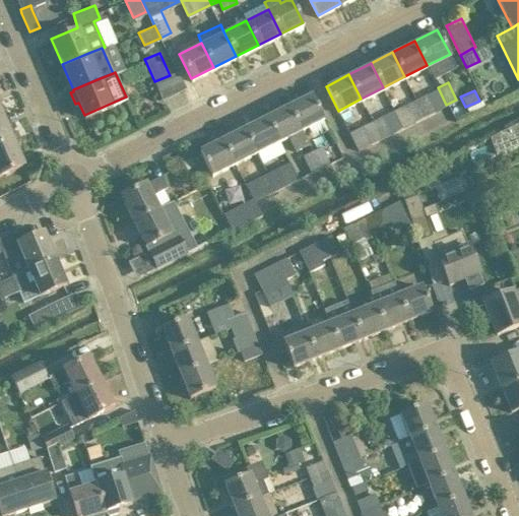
[(311,93),(288,105),(301,129),(323,118),(311,93)]
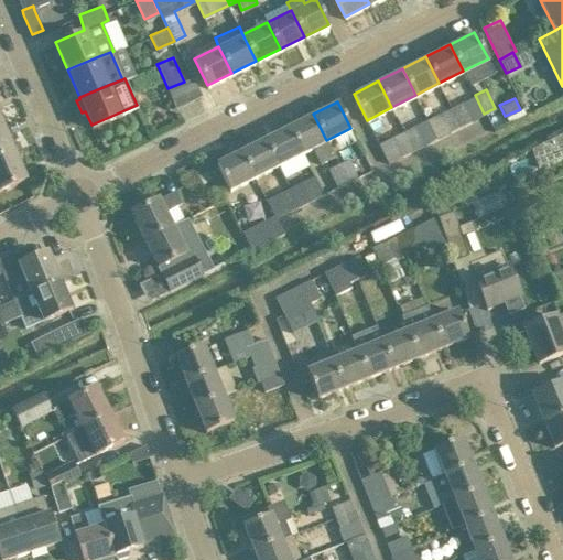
[(461,101),(451,107),(461,126),(471,120),(461,101)]
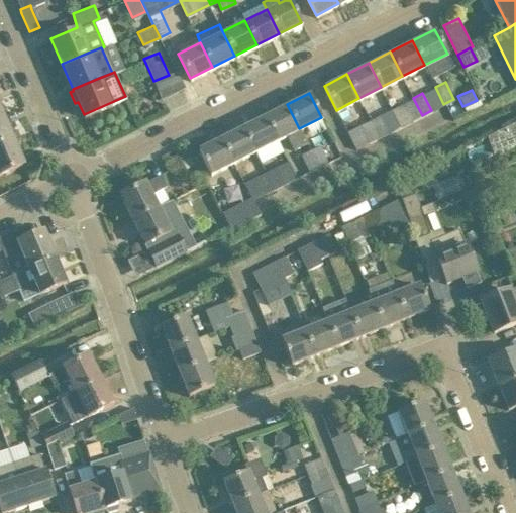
[(413,98),(404,102),(412,119),(422,115),(413,98)]
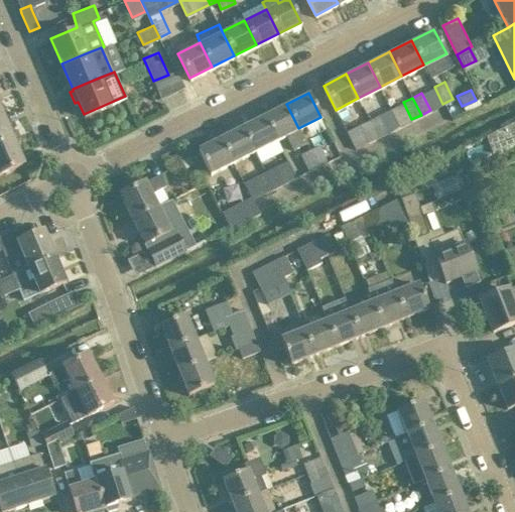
[(286,104),(264,115),(276,139),(285,134),(293,148),(305,142),(298,128),(286,104)]
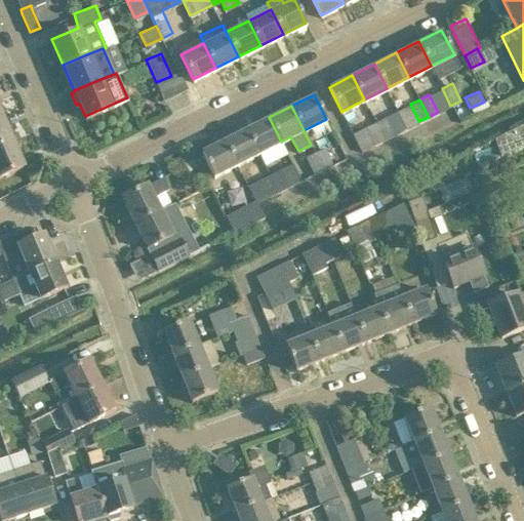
[(384,117),(374,121),(384,138),(406,128),(397,110),(396,107),(383,113),(384,117)]
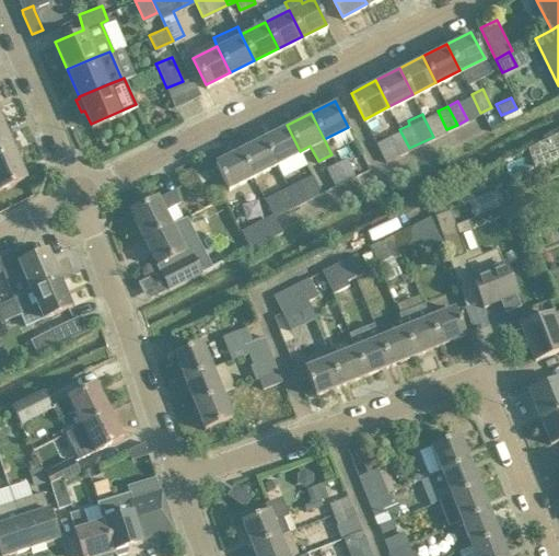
[(0,153),(13,148),(1,122),(0,122),(0,153)]
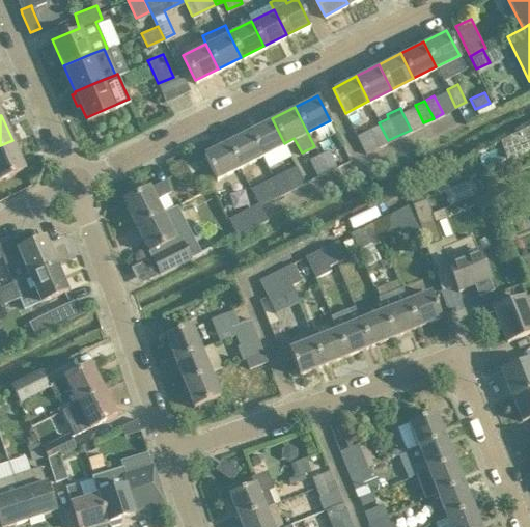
[(272,118),(249,130),(261,155),(284,143),(272,118)]
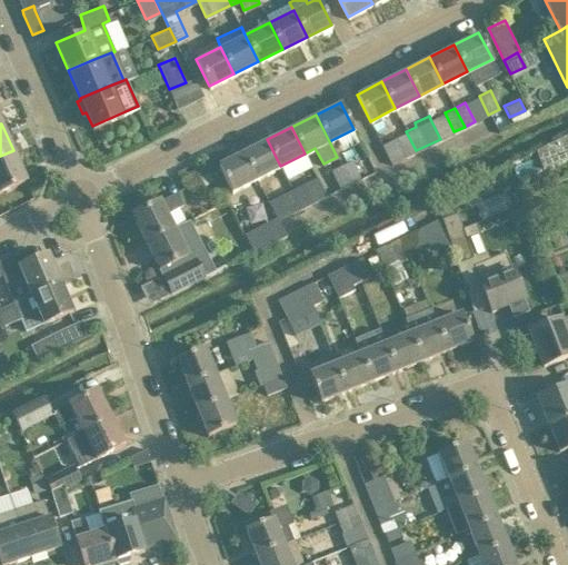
[(416,150),(406,131),(382,144),(391,162),(416,150)]
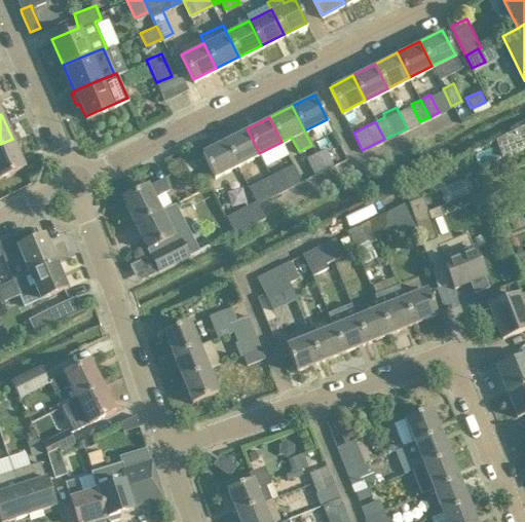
[(524,121),(494,138),(501,154),(524,144),(524,121)]
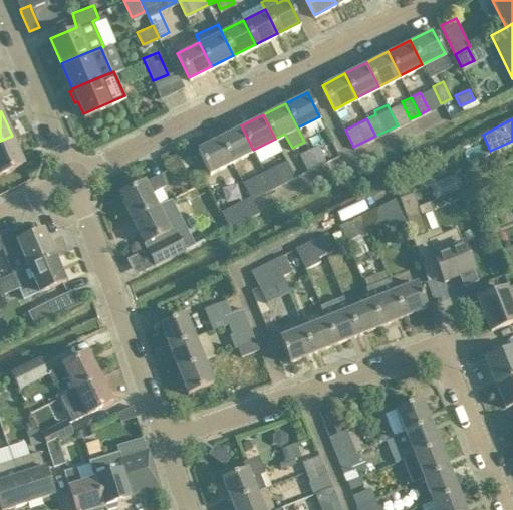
[(241,125),(220,137),(232,161),(253,150),(241,125)]
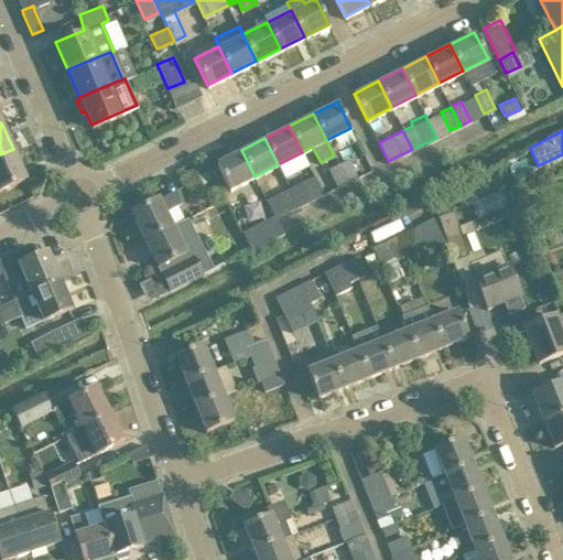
[(13,149),(0,154),(0,187),(25,176),(13,149)]
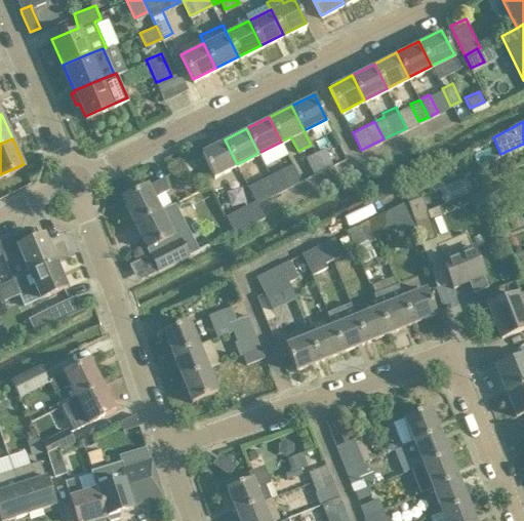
[(237,164),(225,139),(201,151),(213,175),(237,164)]
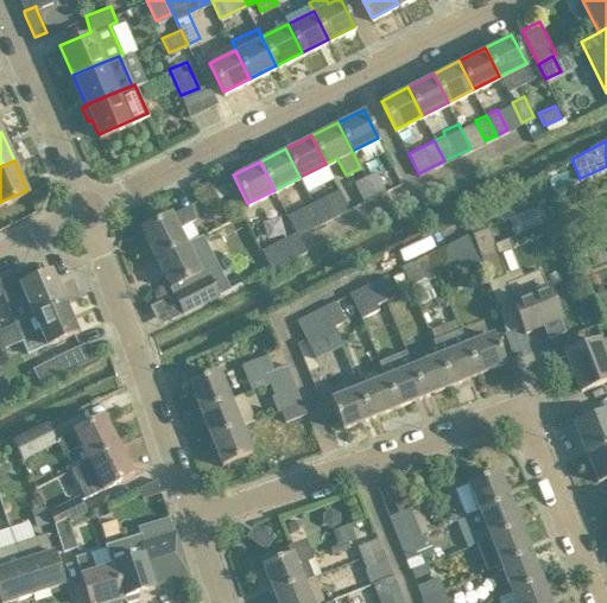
[(391,162),(364,176),(373,195),(400,182),(391,162)]
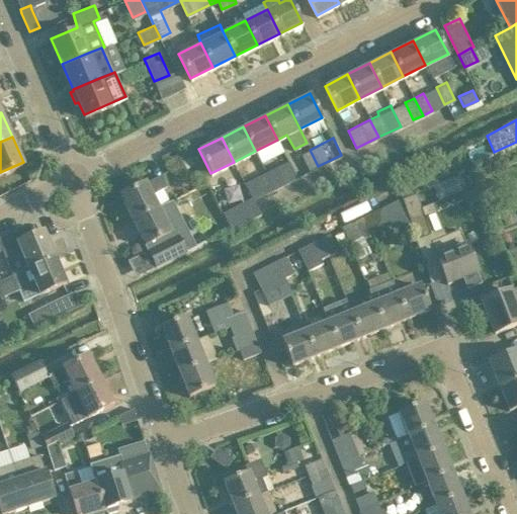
[(318,166),(310,150),(300,154),(310,170),(318,166)]
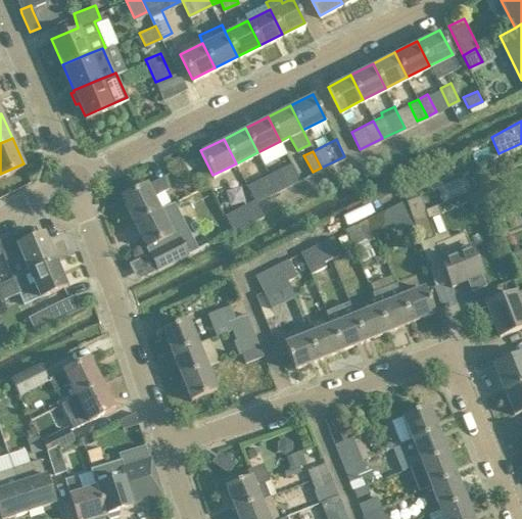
[(290,161),(268,173),(277,190),(299,179),(290,161)]
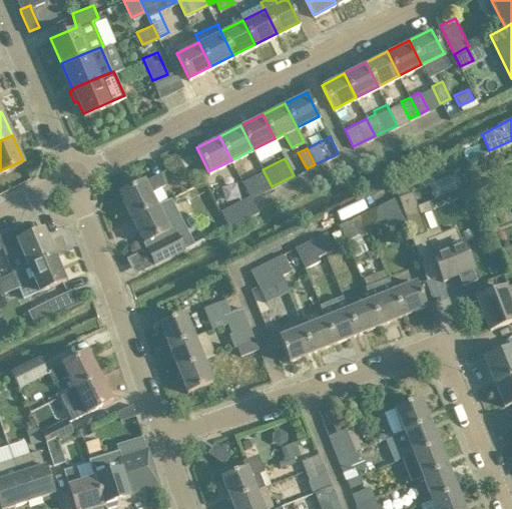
[(241,179),(248,194),(250,197),(272,186),(263,169),(241,179)]
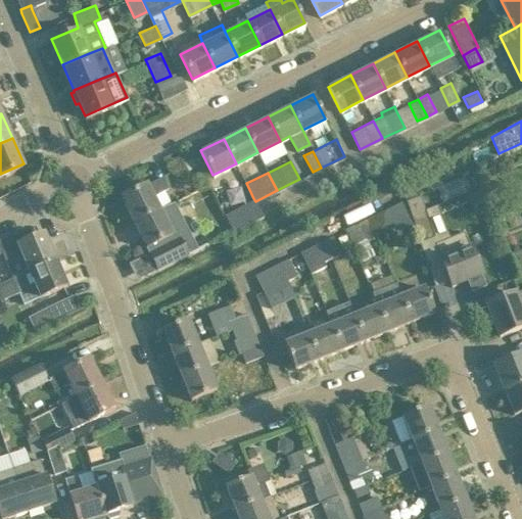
[(161,175),(121,195),(133,221),(159,207),(153,194),(168,187),(161,175)]
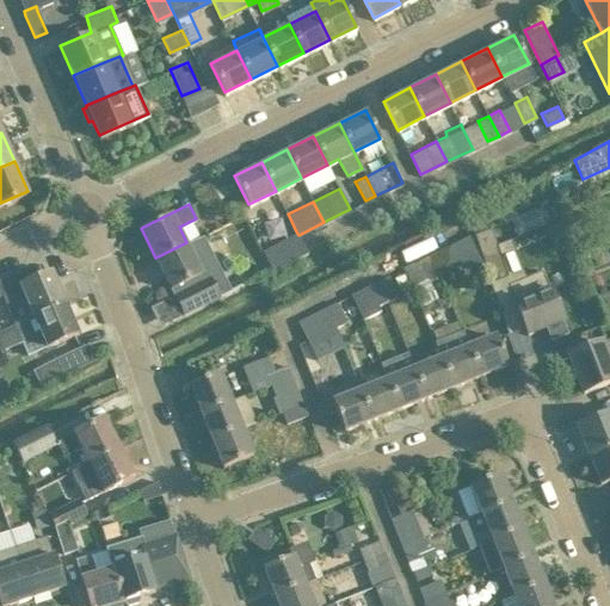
[(466,210),(473,230),(491,279),(507,272),(482,204),(466,210)]
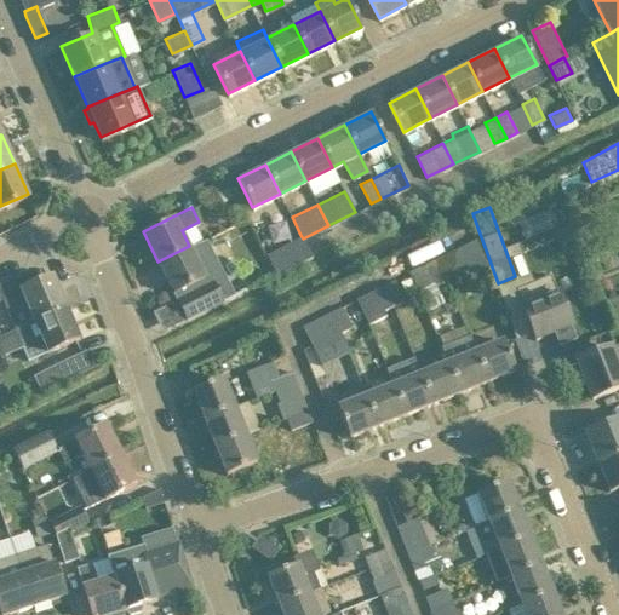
[(533,214),(540,231),(559,224),(552,207),(533,214)]
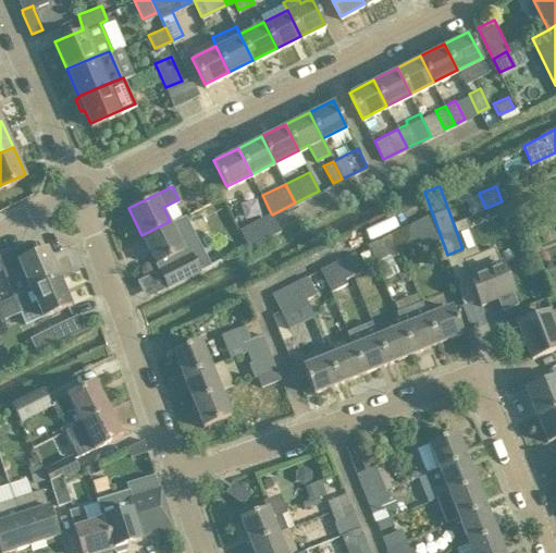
[(229,211),(221,216),(229,232),(236,228),(229,211)]
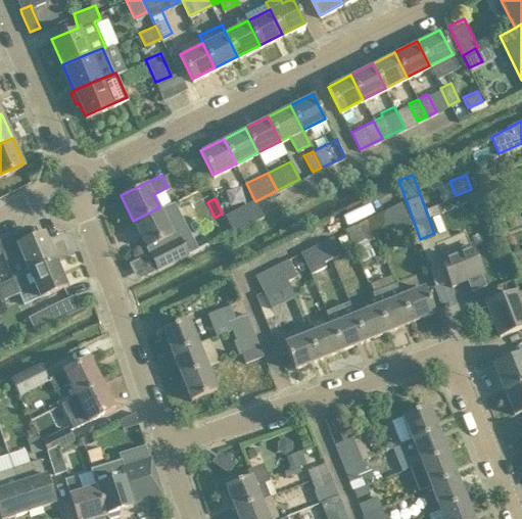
[(222,214),(232,231),(263,216),(255,201),(253,198),(222,214)]
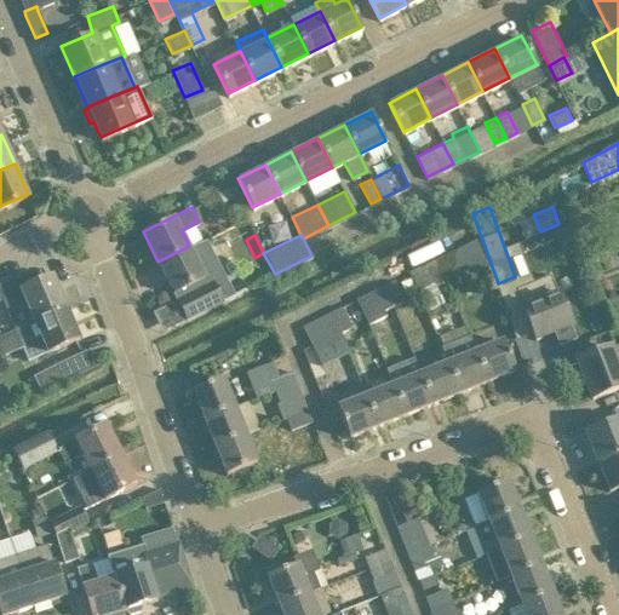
[(477,235),(434,257),(445,277),(456,271),(457,274),(468,268),(476,282),(492,275),(477,235)]
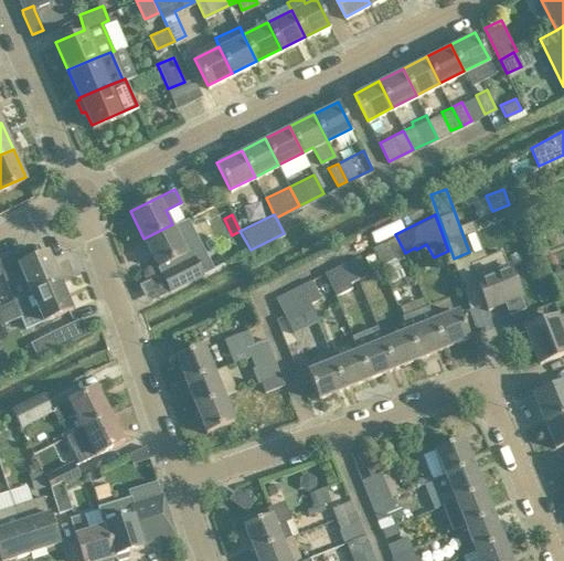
[(172,224),(144,239),(157,265),(161,263),(165,271),(160,272),(169,289),(203,272),(194,255),(201,252),(184,218),(172,224)]
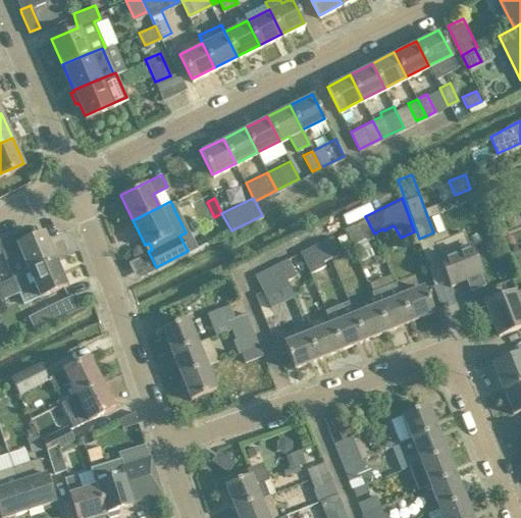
[(436,203),(428,206),(436,229),(446,226),(436,203)]
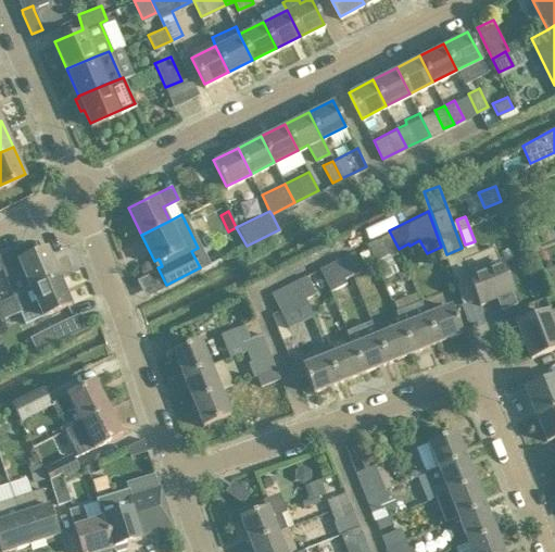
[(399,249),(389,230),(379,236),(389,253),(399,249)]
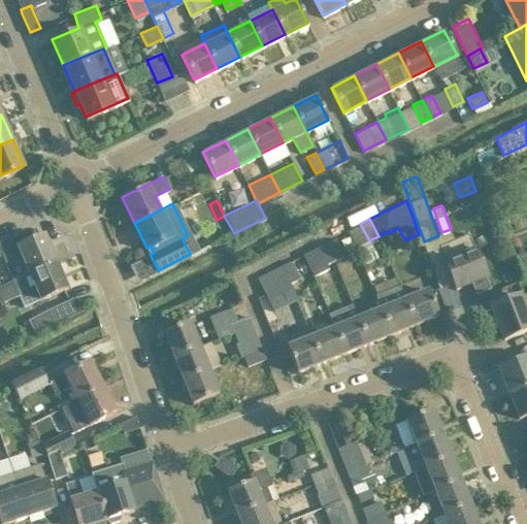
[(468,232),(454,237),(438,243),(445,260),(456,287),(472,281),(476,291),(475,292),(490,287),(475,248),(474,248),(468,232)]
